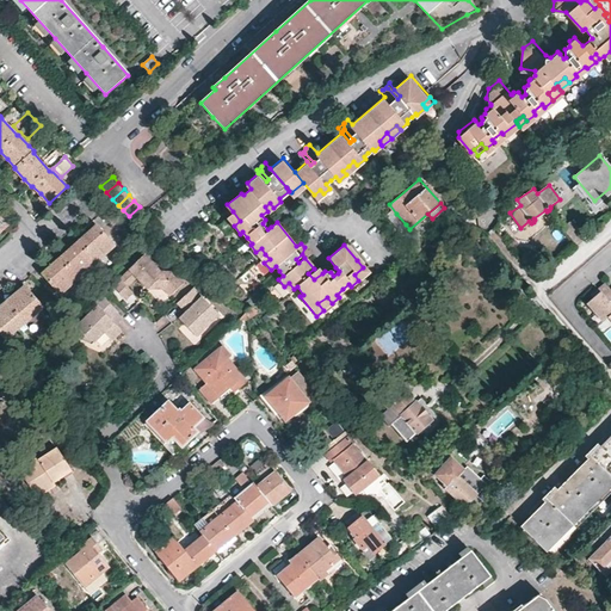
[(129,216),(134,221),(144,213),(140,207),(129,216)]
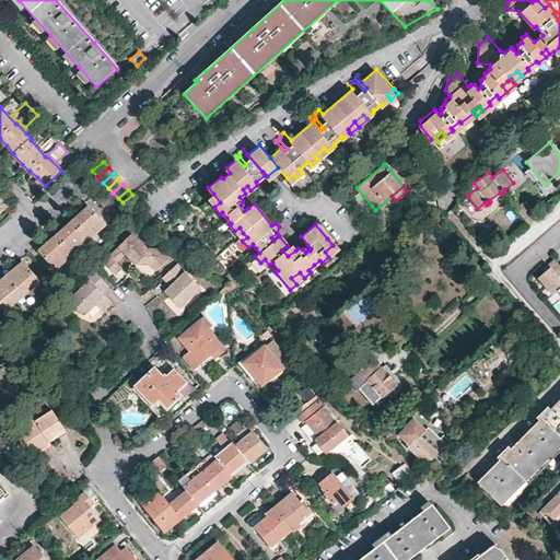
[(208,199),(214,207),(220,202),(213,194),(208,199)]
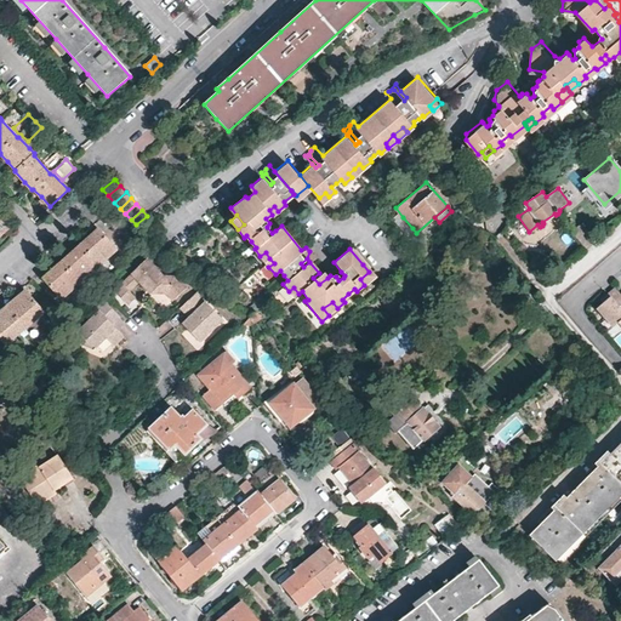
[(408,233),(412,228),(403,217),(398,222),(408,233)]
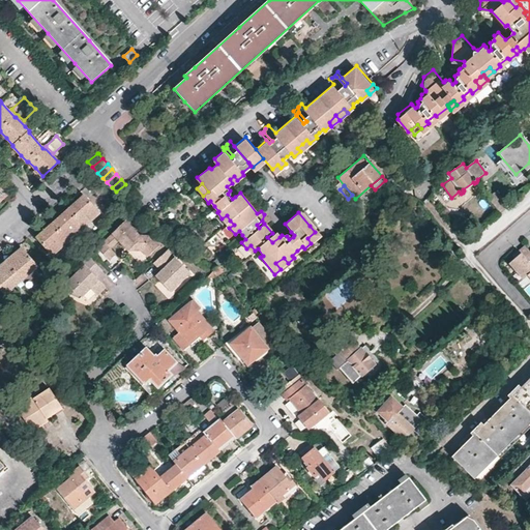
[(495,193),(488,199),(500,213),(507,207),(495,193)]
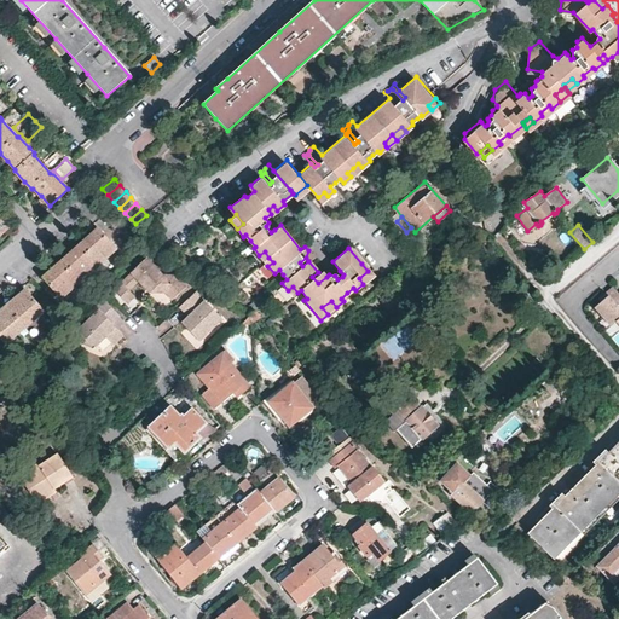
[(116,249),(98,229),(90,236),(80,246),(69,254),(61,261),(47,273),(42,278),(59,299),(79,281),(98,265),(116,249)]
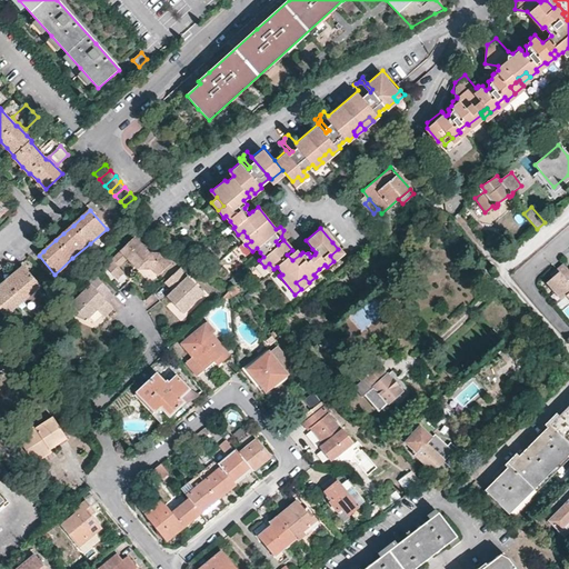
[(288,236),(283,230),(281,237),(276,241),(278,245),(283,240),(288,236)]
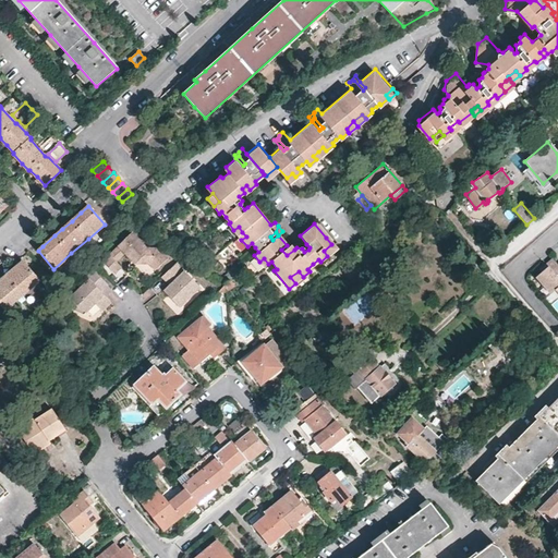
[(238,235),(242,232),(239,227),(233,230),(238,235)]
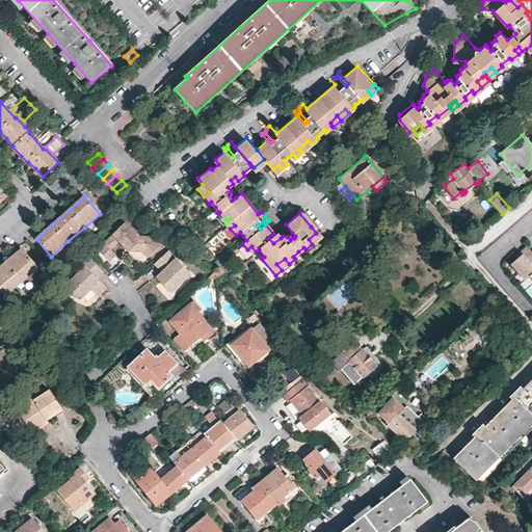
[(140,237),(126,221),(97,248),(109,262),(116,256),(111,250),(118,243),(122,246),(125,246),(132,254),(141,253),(148,259),(160,247),(150,237),(140,237)]
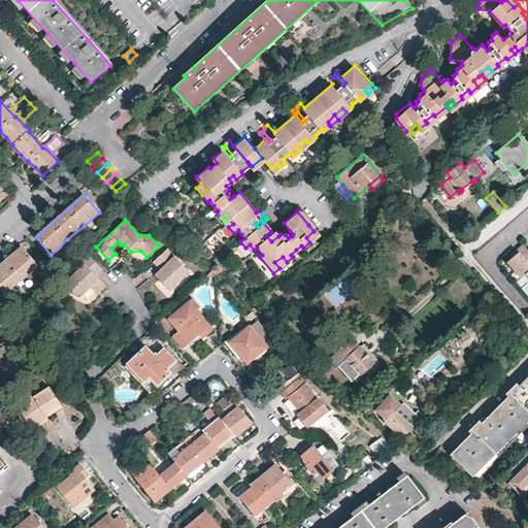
[(273,231),(271,232),(266,236),(271,241),(278,236),(273,231)]
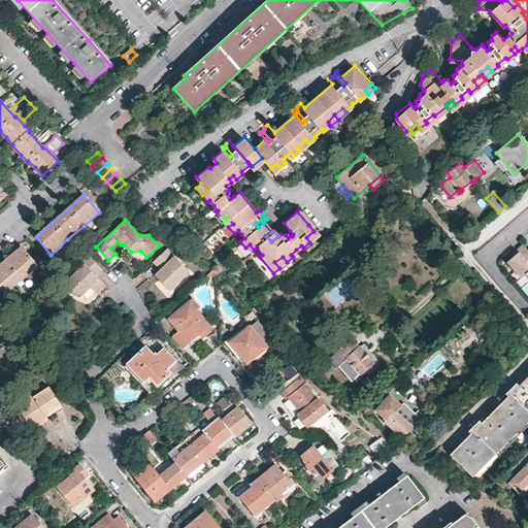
[(318,236),(314,231),(306,237),(309,242),(310,242),(318,236)]
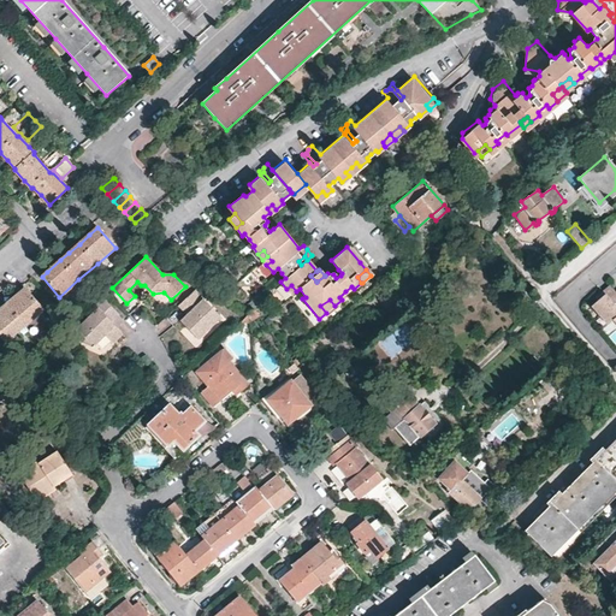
[(615,290),(615,289),(611,283),(597,295),(600,298),(606,292),(608,292),(610,295),(615,290)]
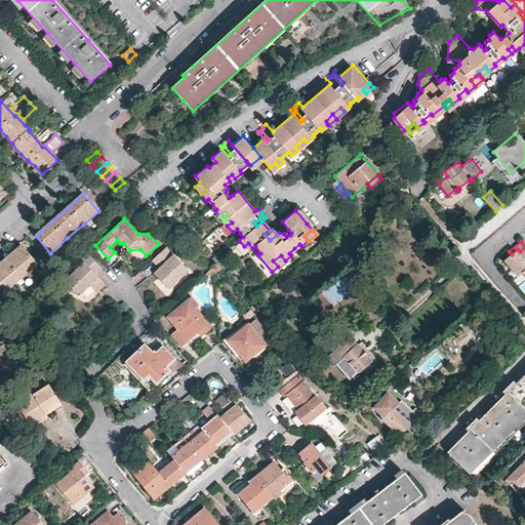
[(205,247),(202,243),(196,249),(199,253),(205,247)]
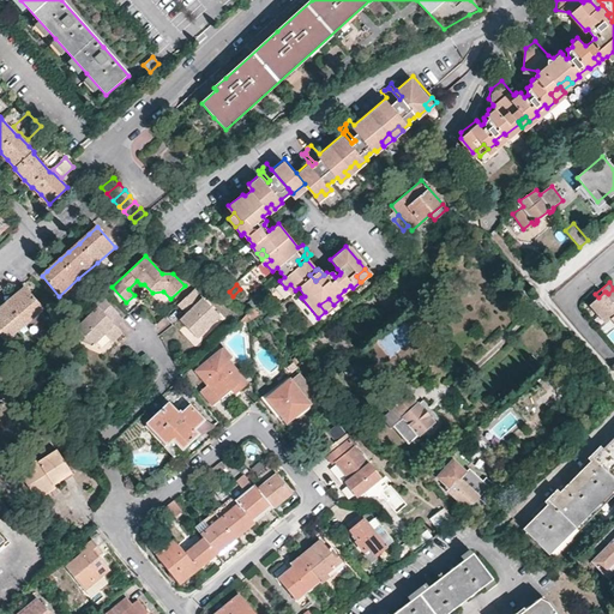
[(290,294),(295,290),(290,284),(286,288),(290,294)]
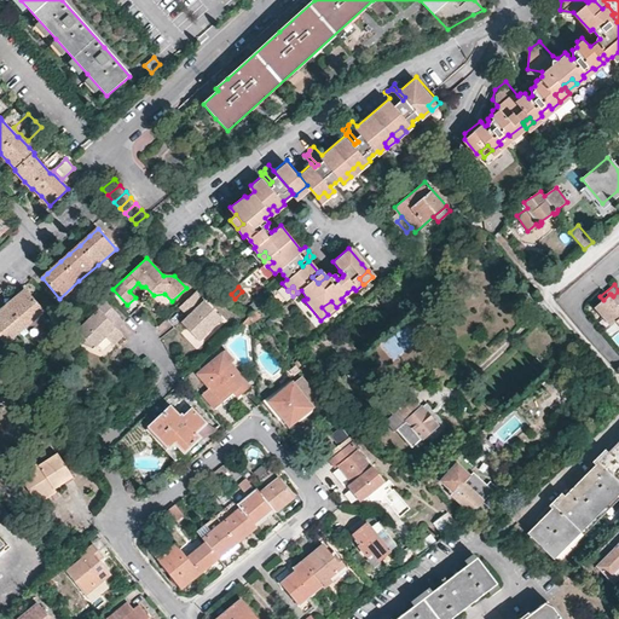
[(24,328),(42,311),(25,291),(16,299),(6,308),(0,312),(0,335),(7,343),(24,328)]
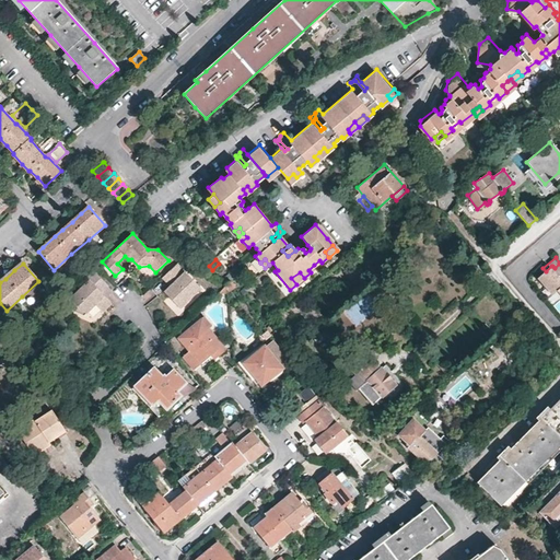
[(201,290),(177,264),(161,279),(170,287),(163,292),(181,310),(201,290)]
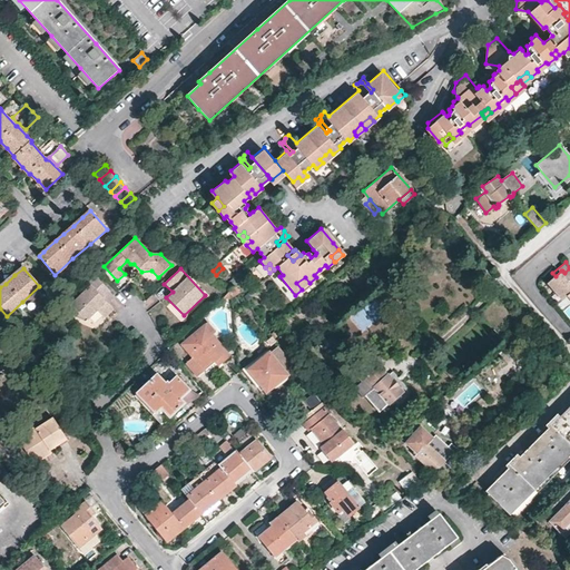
[(569,290),(569,268),(564,273),(562,271),(561,271),(556,276),(549,282),(562,297),(567,293),(569,290)]
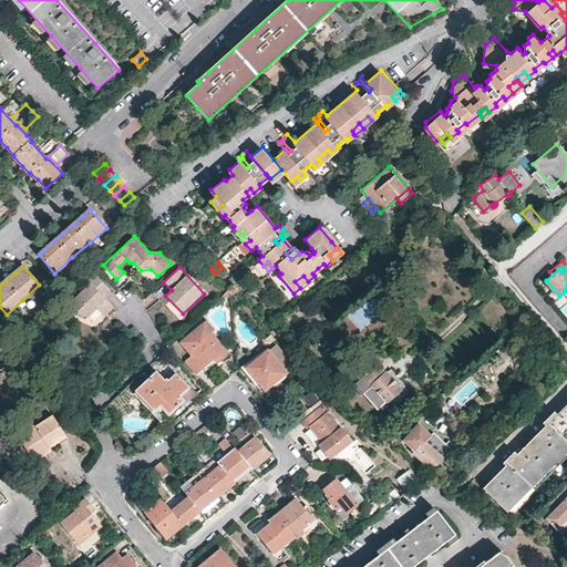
[(110,290),(94,275),(86,282),(89,285),(71,302),(69,320),(84,322),(90,318),(99,312),(104,318),(113,308),(106,301),(103,297),(110,290)]
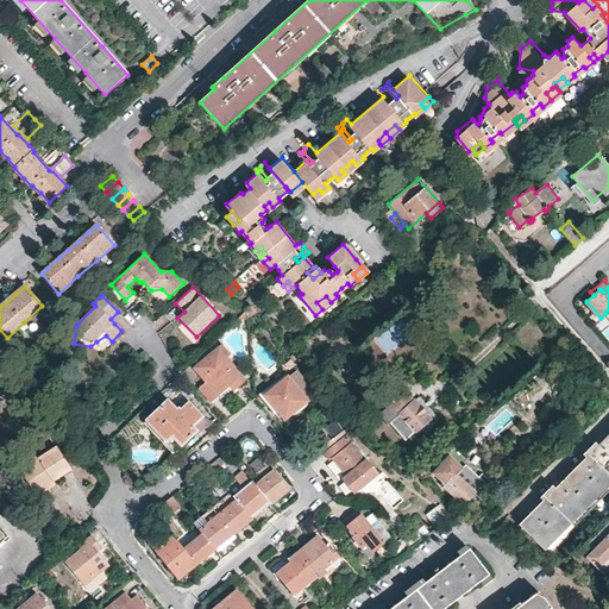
[(322,309),(331,302),(326,296),(316,302),(322,309)]
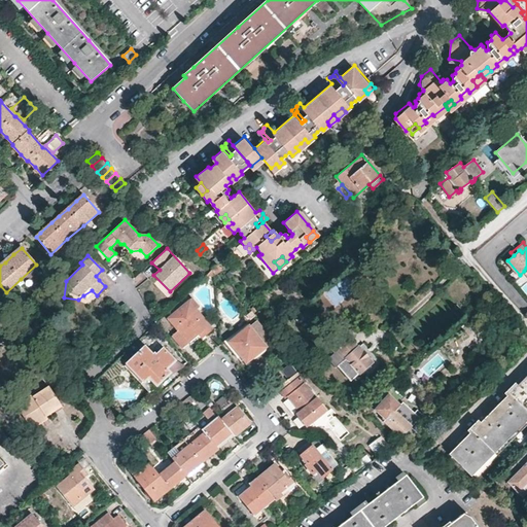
[(217,265),(213,270),(214,277),(221,271),(217,265)]
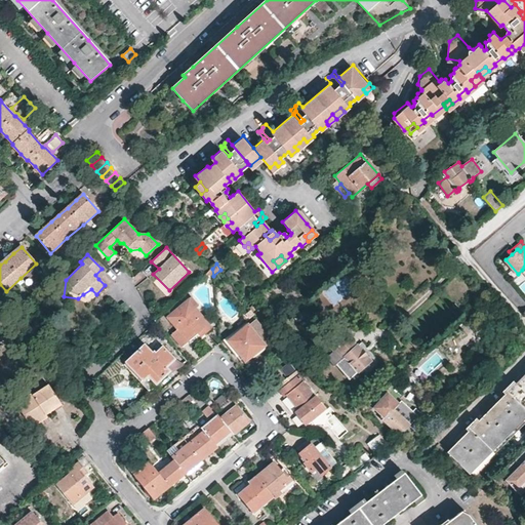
[(183,348),(199,333),(202,337),(211,329),(197,310),(199,308),(192,298),(168,317),(177,329),(172,334),(183,348)]
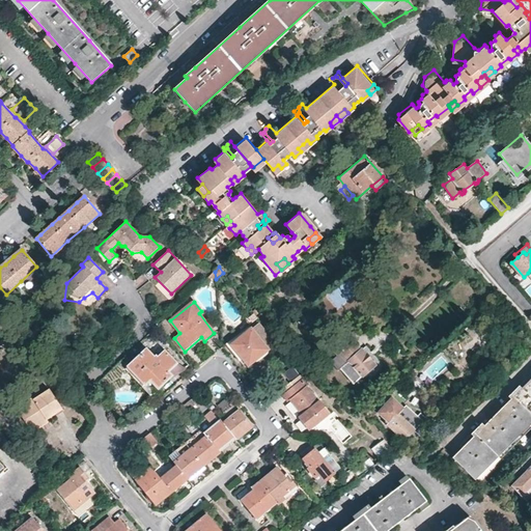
[(273,314),(268,308),(259,315),(257,317),(261,324),(273,314)]
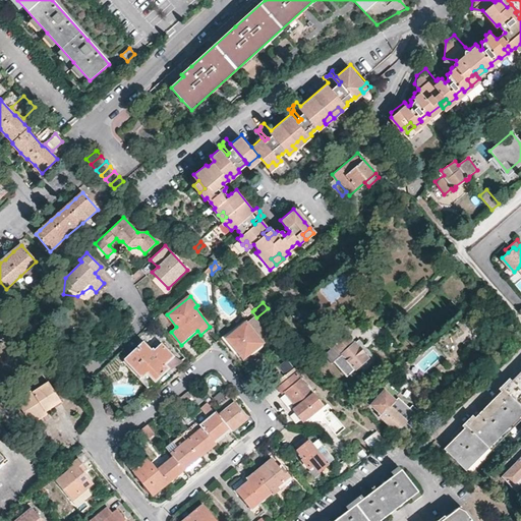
[(307,312),(302,304),(296,308),(301,316),(307,312)]
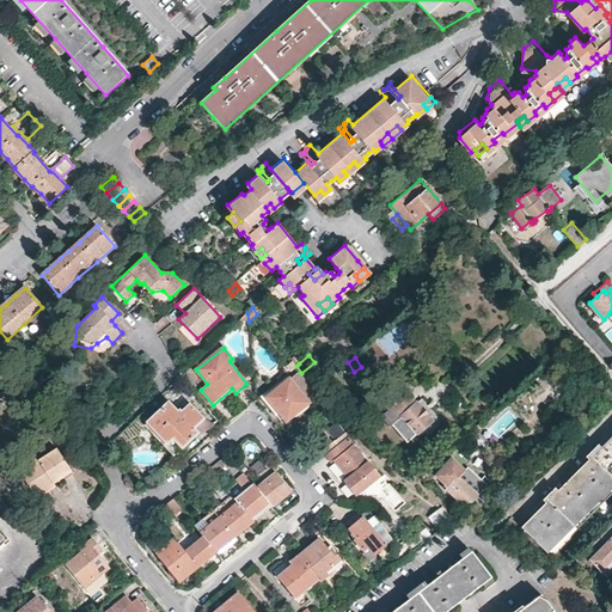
[(354,372),(348,362),(347,362),(340,367),(347,378),(354,373),(354,372)]
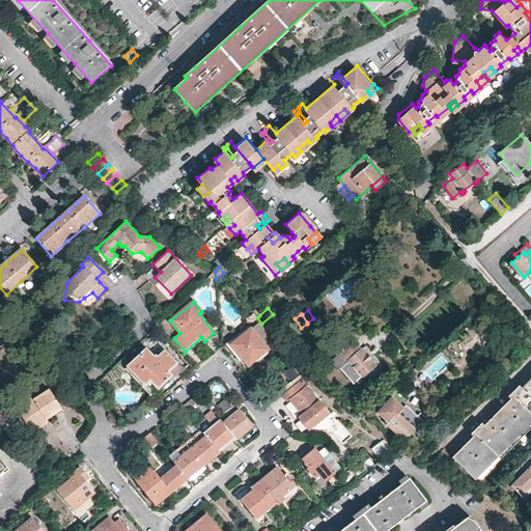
[(275,341),(259,322),(231,345),(248,366),(269,350),(269,347),(276,342),(275,341)]
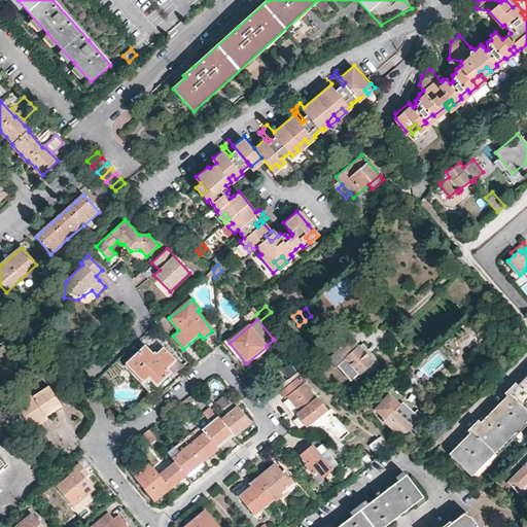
[(358,347),(351,339),(327,359),(336,369),(338,366),(351,381),(362,371),(377,358),(363,343),(358,347)]
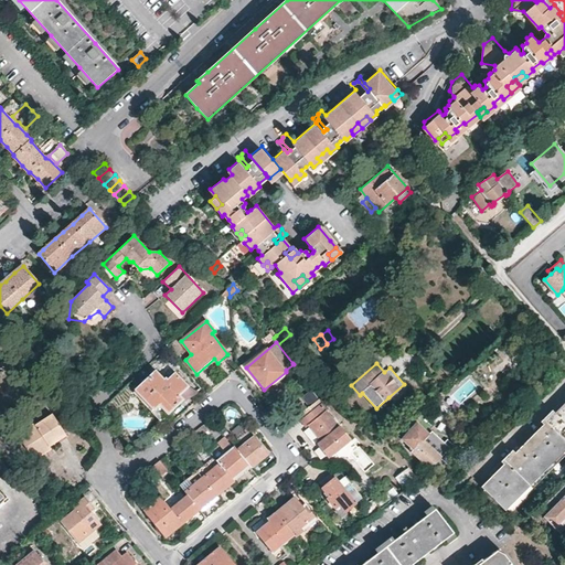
[(169,413),(182,400),(178,394),(184,387),(171,374),(163,381),(155,373),(137,390),(156,409),(161,405),(169,413)]
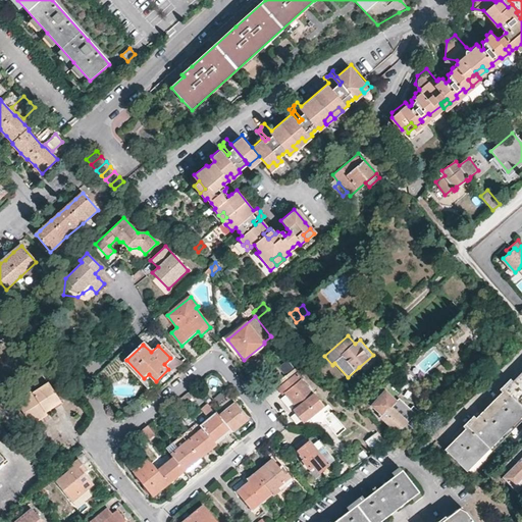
[(467,470),(521,414),(521,372),(511,384),(509,382),(503,387),(505,390),(474,421),(472,419),(466,424),(468,427),(446,450),(467,470)]
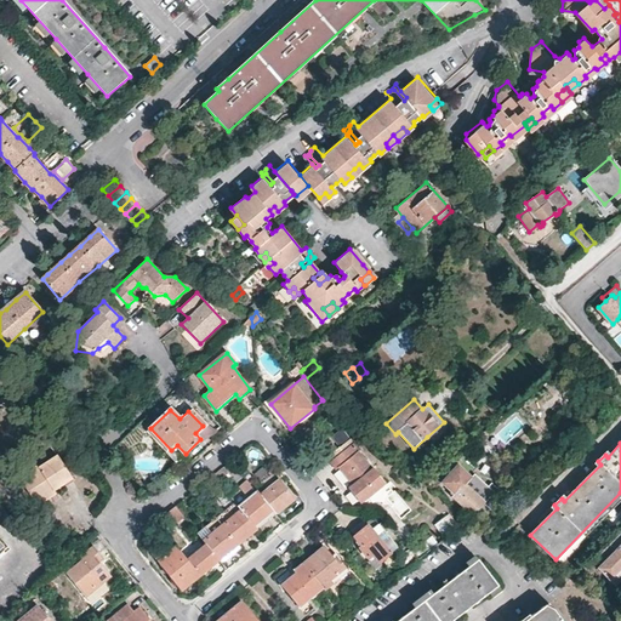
[(362,503),(387,484),(375,469),(374,469),(360,453),(362,451),(355,444),(331,462),(336,469),(340,467),(354,485),(349,489),(362,503)]
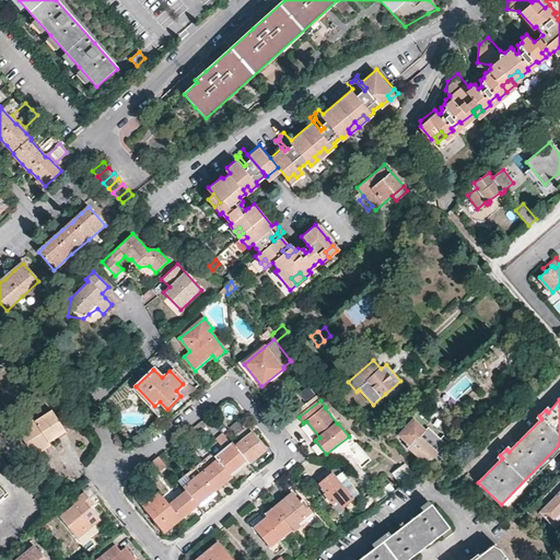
[(30,459),(50,445),(49,441),(65,431),(53,410),(36,421),(35,420),(13,434),(30,459)]
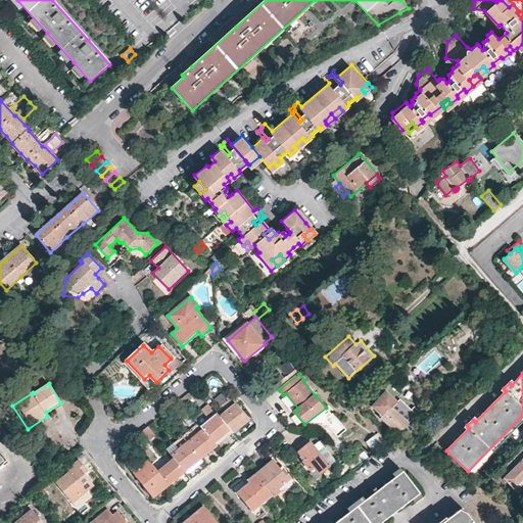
[(374,393),(360,406),(366,412),(378,399),(374,393)]
